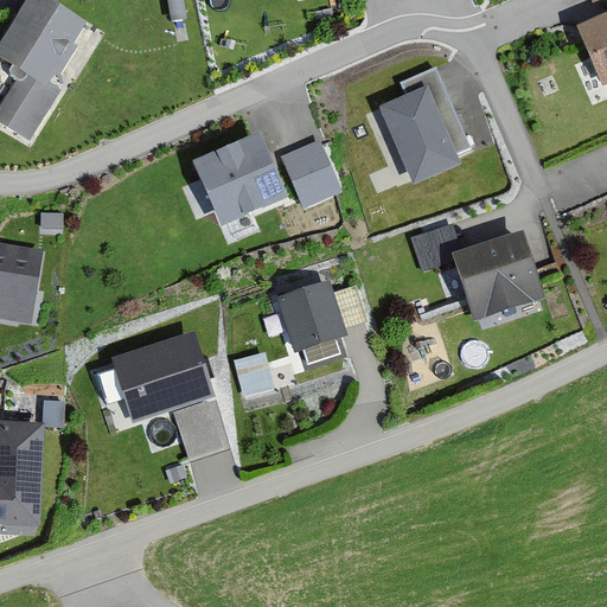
[(0,59),(49,89),(88,25),(44,0),(31,0),(0,51),(0,59)]
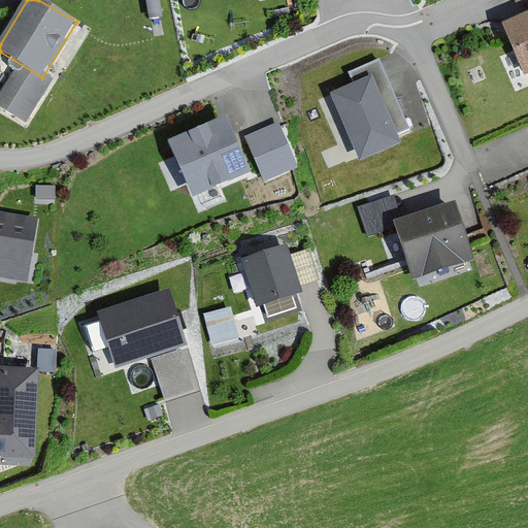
[(527,74),(527,17),(503,27),(525,76),(527,74)]
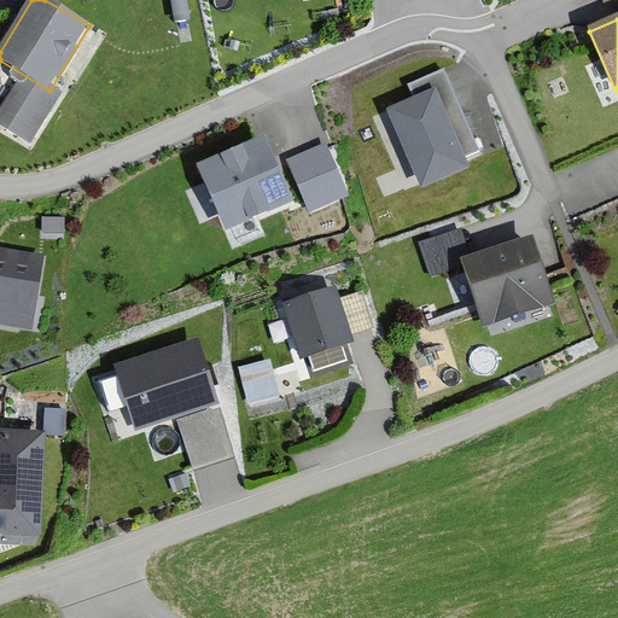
[(406,88),(412,103),(388,112),(421,192),(467,172),(464,163),(478,157),(442,74),(406,88)]
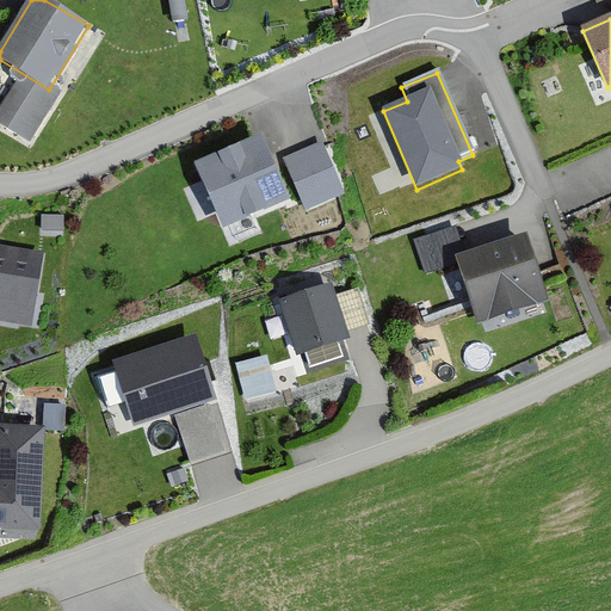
[(0,129),(25,146),(55,98),(22,78),(0,111),(0,129)]
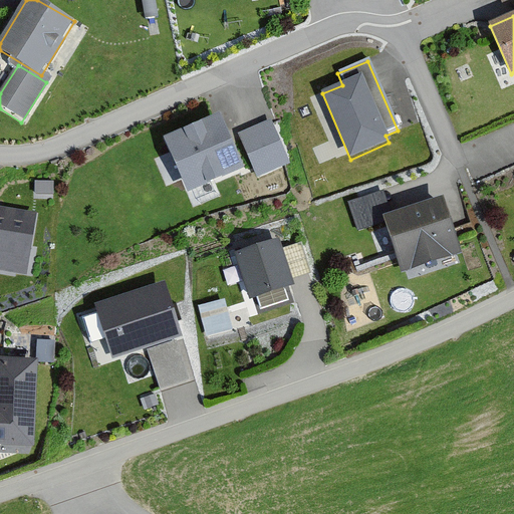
[(241,161),(219,109),(166,133),(188,184),(241,161)]
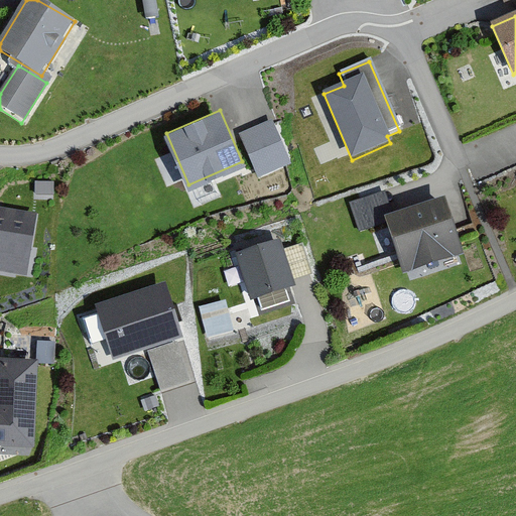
[(288,160),(271,120),(242,133),(259,173),(288,160)]
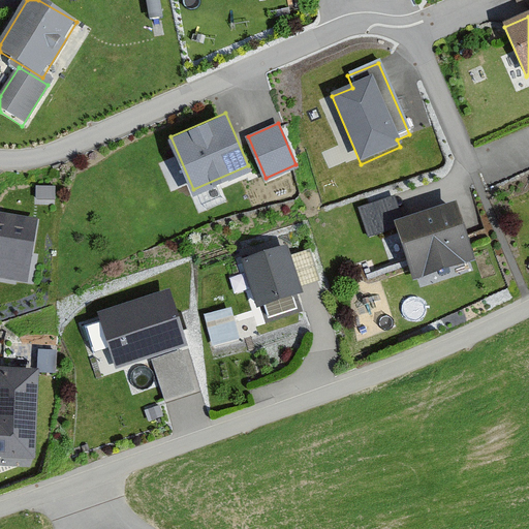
[(37,187),(18,186),(16,215),(36,216),(37,187)]
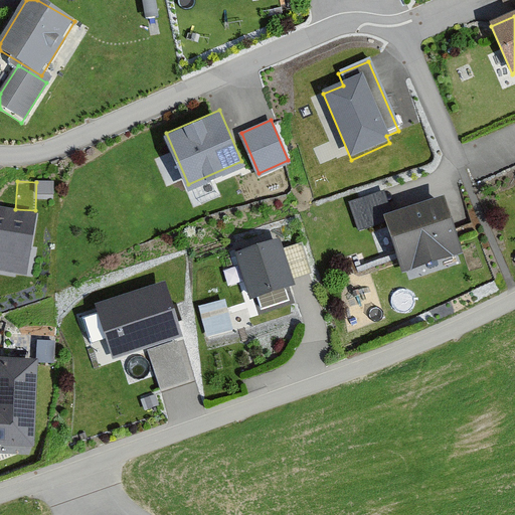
[(460,258),(442,203),(384,221),(402,276),(460,258)]
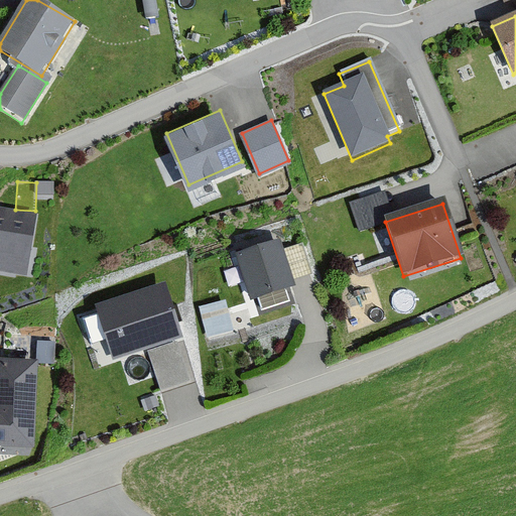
[(0,274),(24,278),(34,219),(0,212),(0,274)]
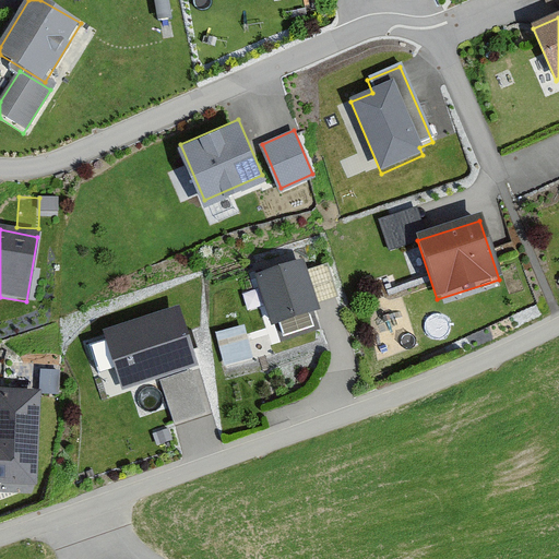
[(318,304),(301,257),(257,272),(272,319),(318,304)]
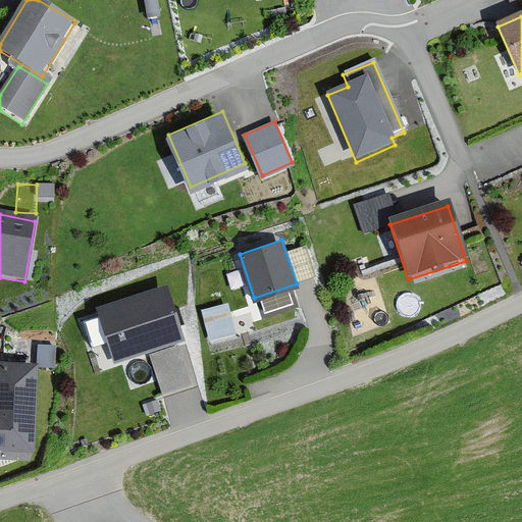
[(183,337),(165,284),(98,306),(115,359),(183,337)]
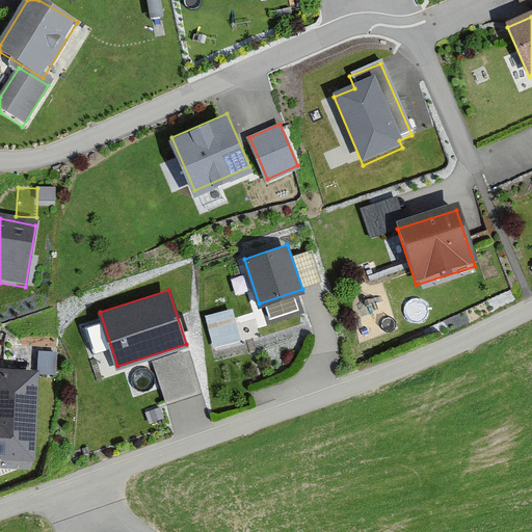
[(215,348),(243,341),(235,308),(206,316),(215,348)]
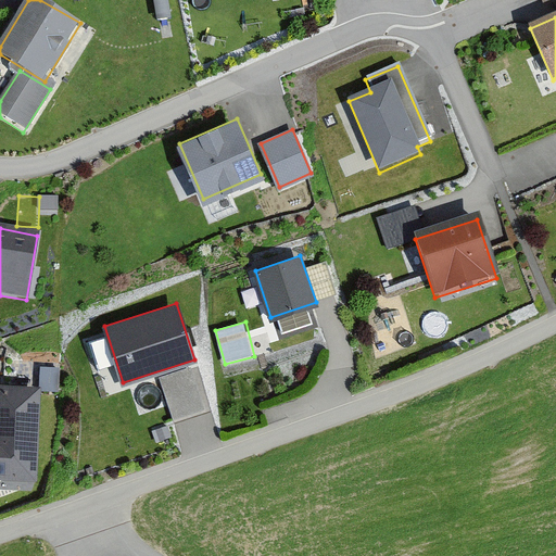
[(202,406),(189,368),(162,377),(175,415),(202,406)]
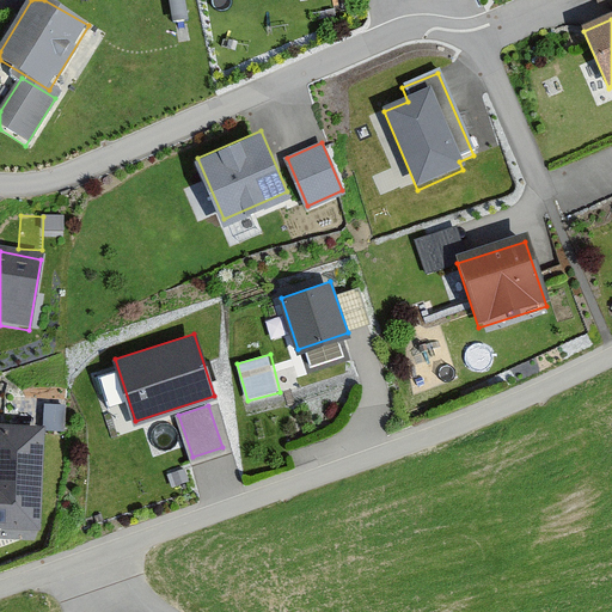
[(42,424),(0,422),(0,521),(37,524),(42,424)]
